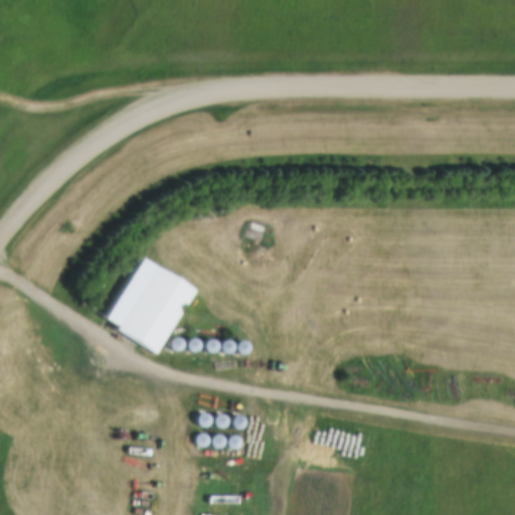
[(146,256),(197,289),(156,354),(117,330),(120,325),(108,317),(146,256)]
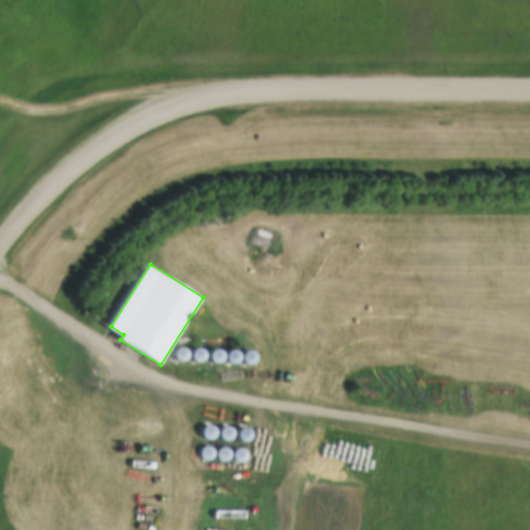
[(187,348),(189,353),(187,358),(182,360),(177,358),(175,353),(177,348),(182,346),(187,348)]
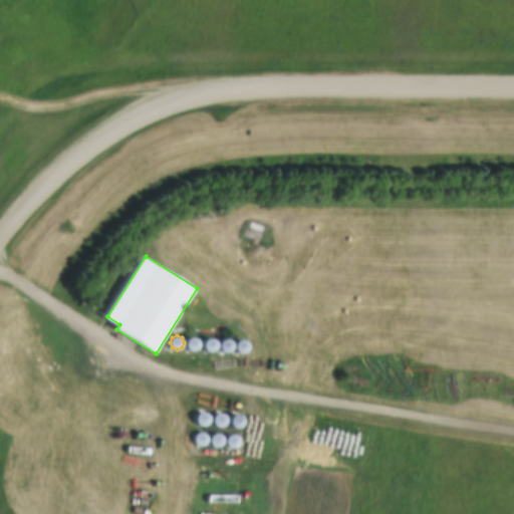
[(198,338),(201,344),(198,349),(193,351),(188,349),(186,344),(188,338),(193,336),(198,338)]
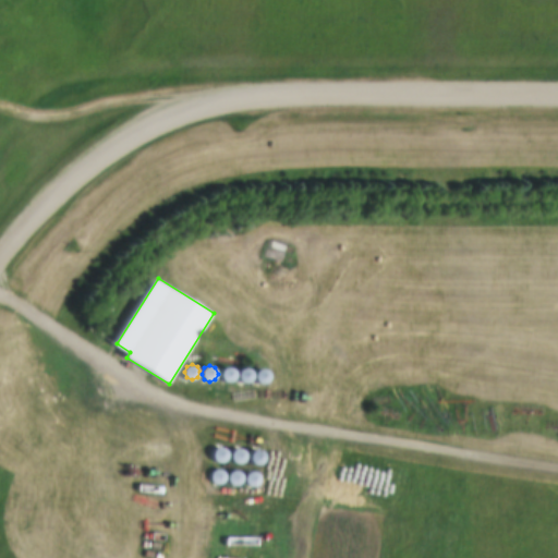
[(234,368),(237,374),(234,379),(229,383),(223,379),(221,374),(223,368),(229,366),(234,368)]
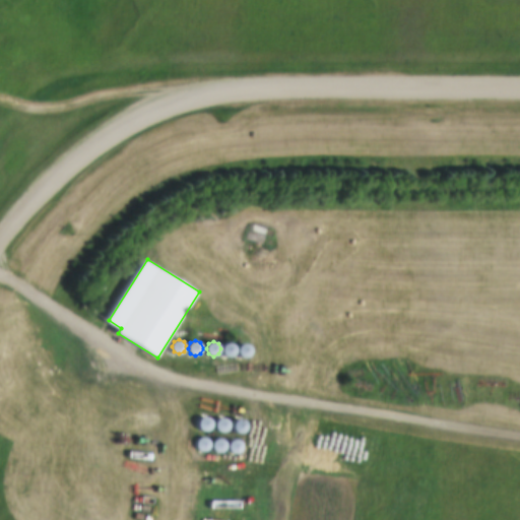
[(235,344),(237,349),(235,354),(230,356),(224,354),(221,349),(224,344),(230,342),(235,344)]
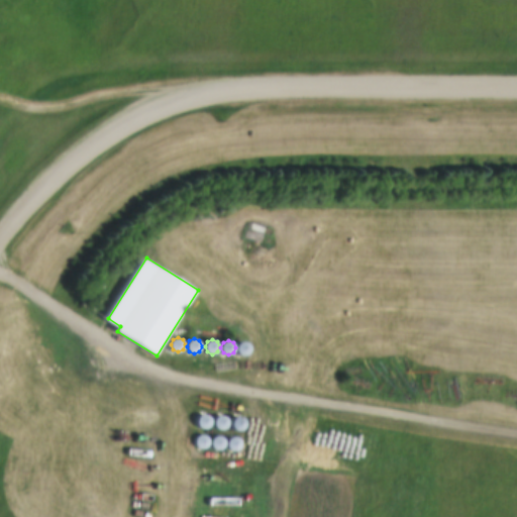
[(248,343),(250,348),(248,353),(243,355),(238,353),(236,348),(238,343),(243,341),(248,343)]
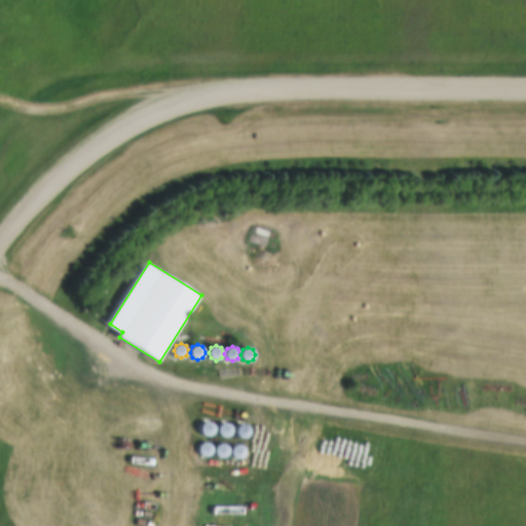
[(215,423),(217,428),(215,434),(210,436),(204,434),(201,428),(204,423),(210,421),(215,423)]
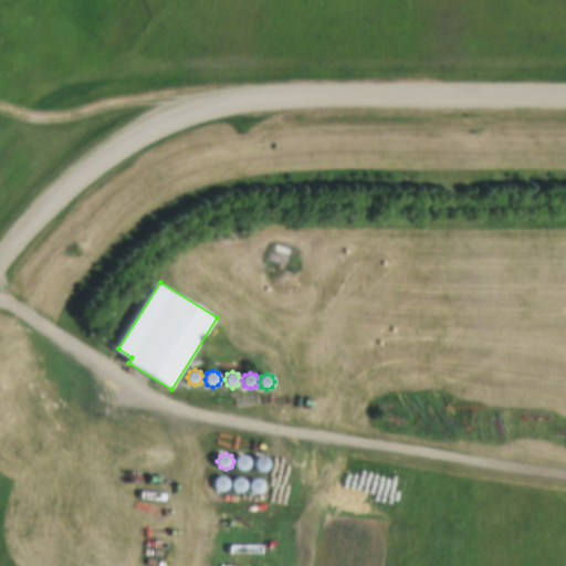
[(249,457),(251,462),(249,468),(243,470),(238,468),(236,462),(238,457),(243,454),(249,457)]
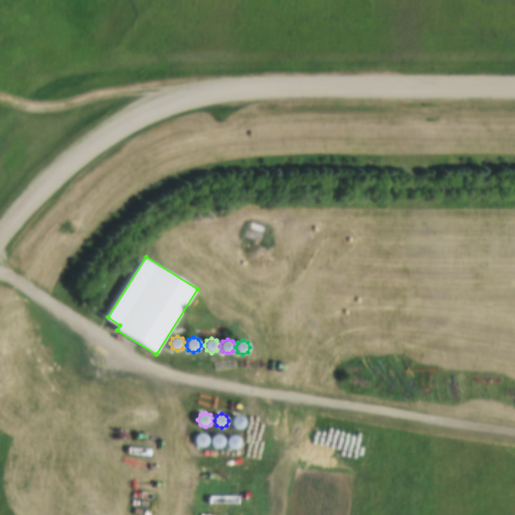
[(243,416),(245,421),(243,426),(238,428),(233,426),(231,421),(233,416),(238,414),(243,416)]
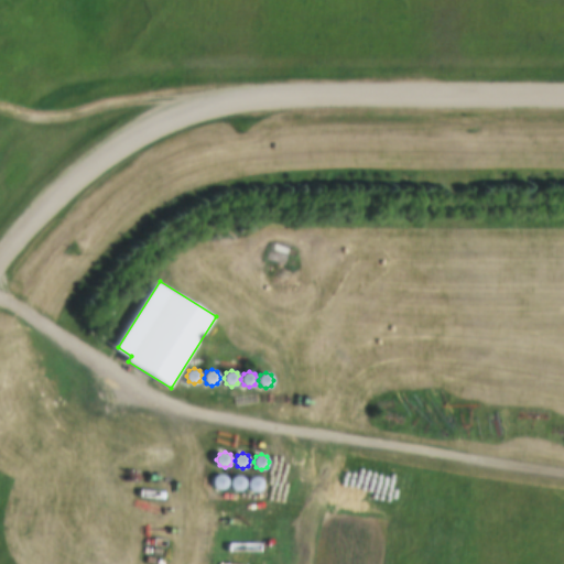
[(228,476),(230,481),(228,487),(223,489),(217,487),(215,481),(217,476),(223,474),(228,476)]
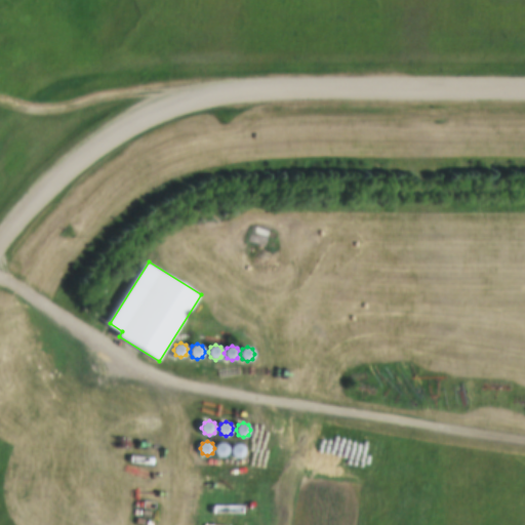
[(229,444),(231,449),(229,454),(224,456),(218,454),(216,449),(218,444),(224,442),(229,444)]
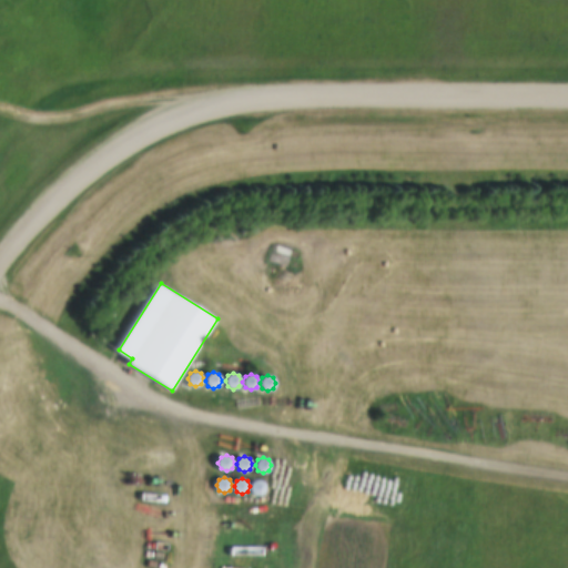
[(265,482),(267,487),(265,493),(260,495),(254,493),(252,487),(254,482),(260,479),(265,482)]
